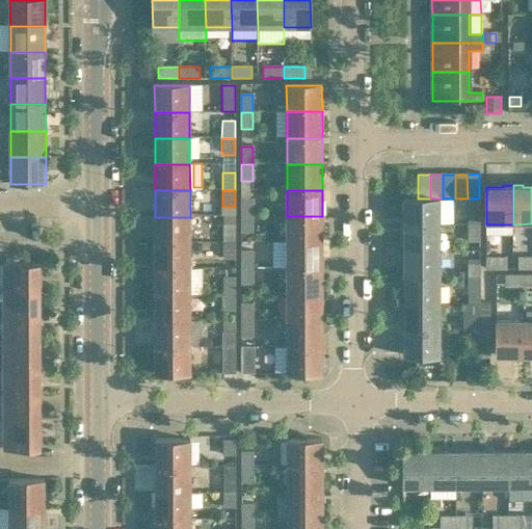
[(253,199),(241,199),(241,216),(253,216),(253,199)]
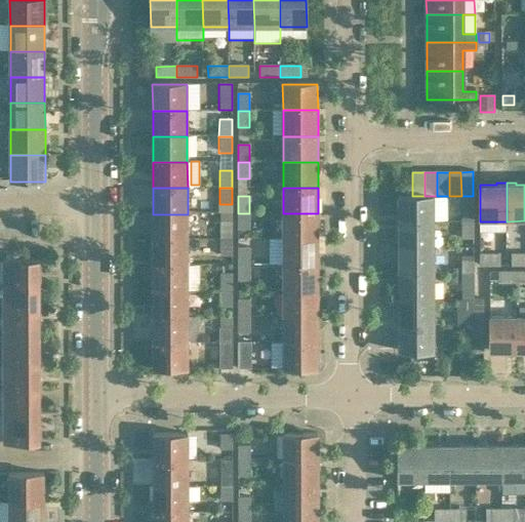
[(412,196),(400,196),(400,223),(435,223),(435,222),(447,222),(447,196),(437,196),(425,196),(412,196)]
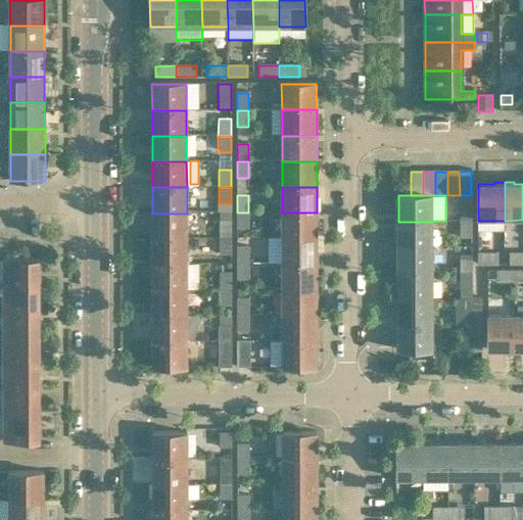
[(471,195),(460,195),(460,204),(460,221),(471,221),(471,204),(471,195)]
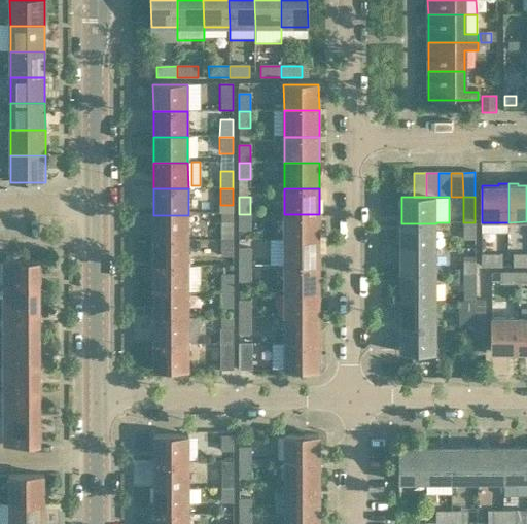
[(250,214),(239,214),(239,232),(250,232),(250,214)]
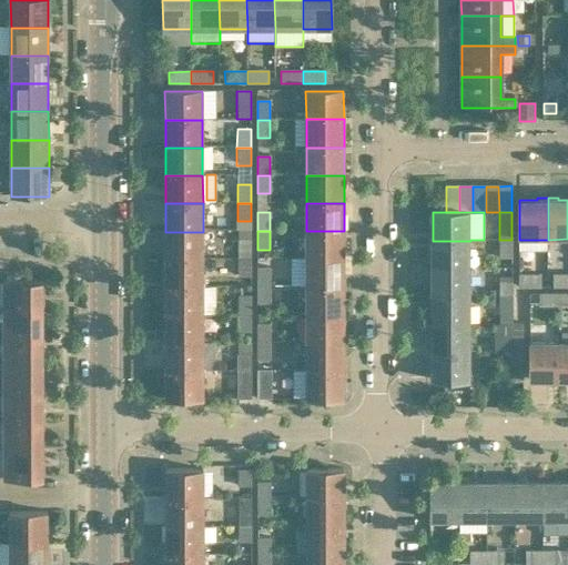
[(306,231),(306,260),(344,259),(344,231),(306,231)]
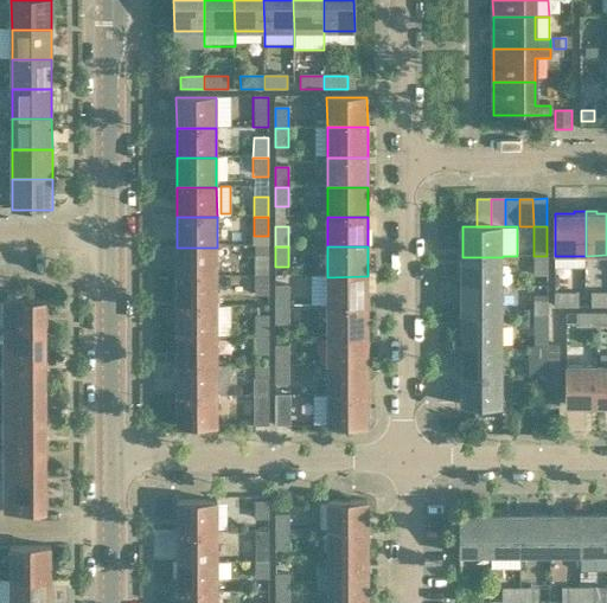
[(177,248),(177,277),(217,277),(217,248),(177,248)]
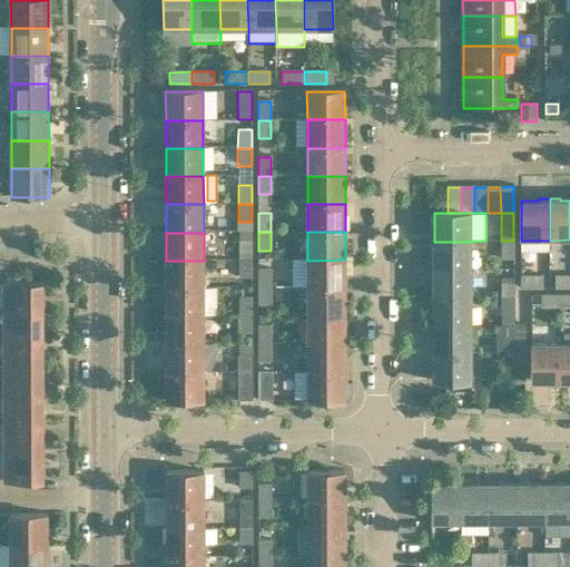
[(238,241),(238,261),(252,261),(252,242),(238,241)]
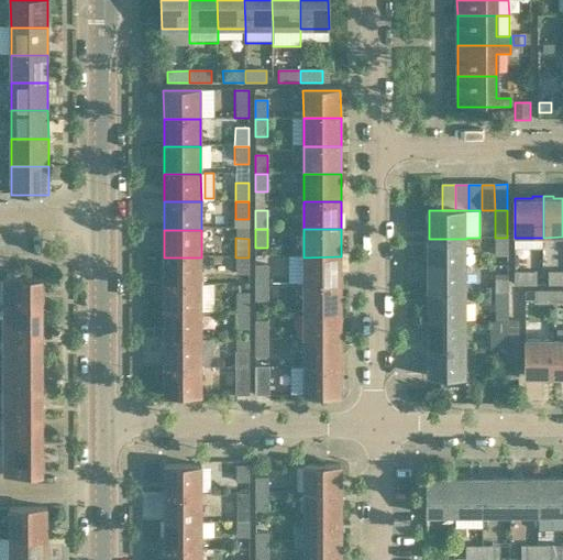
[(495,238),(495,256),(507,256),(507,238),(495,238)]
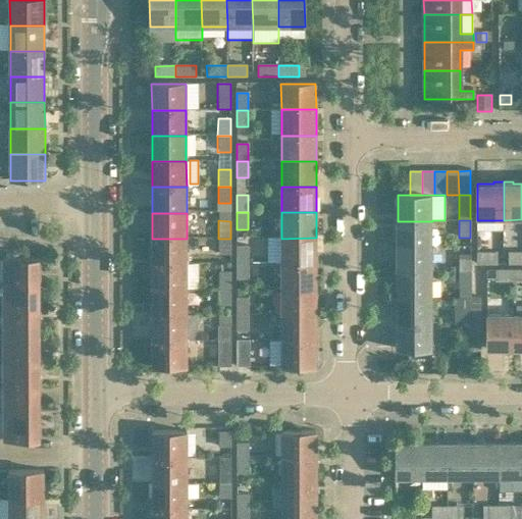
[(398,221),(398,247),(432,247),(432,221),(398,221)]
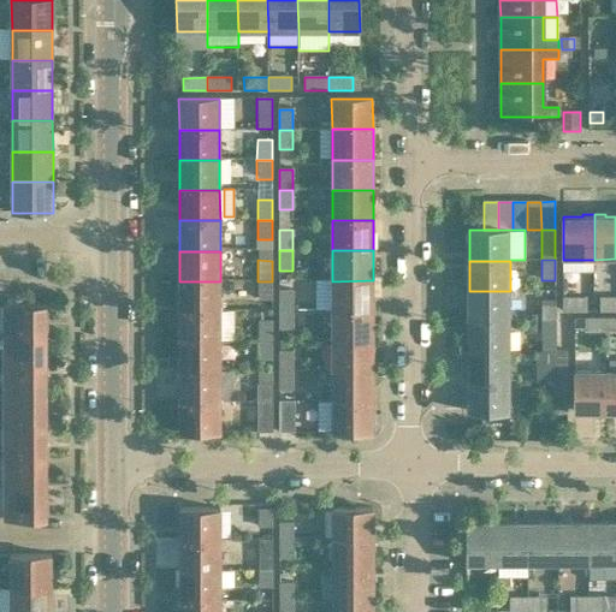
[(332,281),(332,312),(373,312),(373,280),(332,281)]
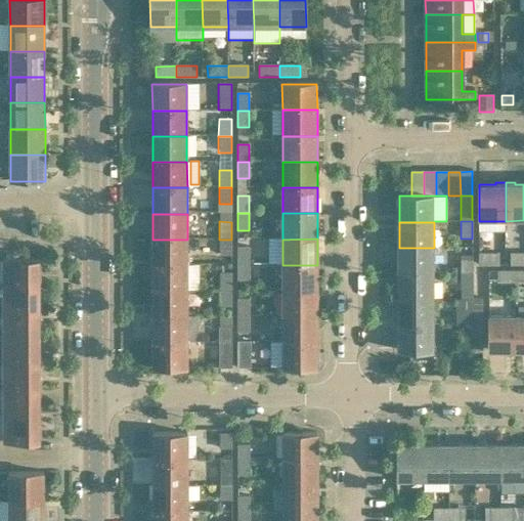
[(153,240),(153,265),(187,265),(187,240),(153,240)]
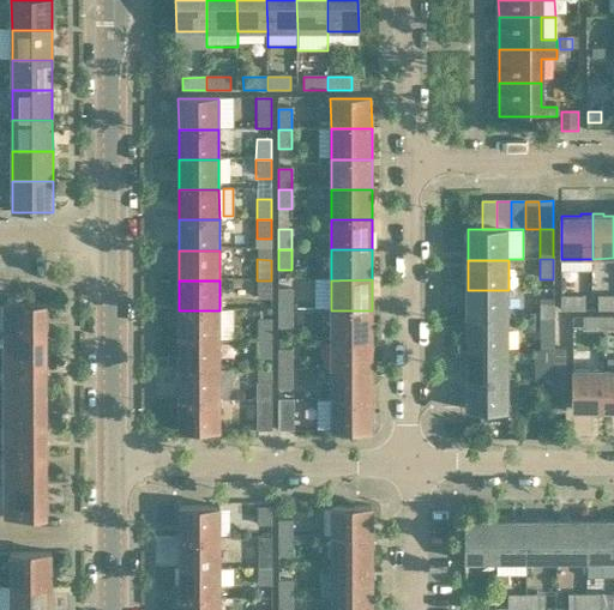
[(271,281),(257,281),(257,299),(271,299),(271,281)]
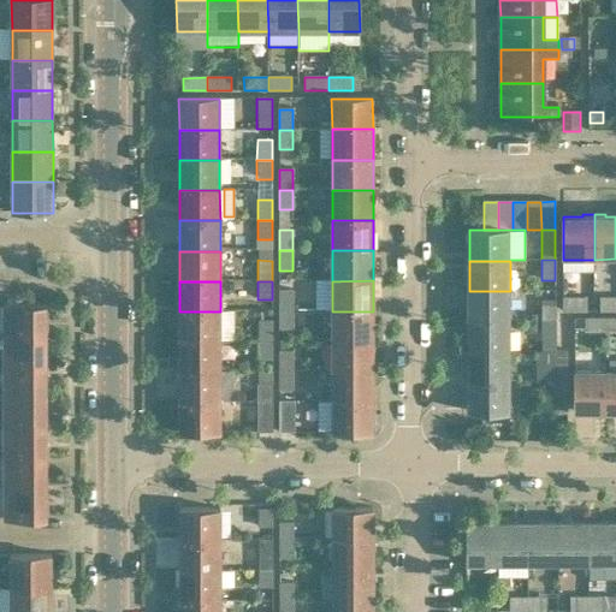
[(292,291),(279,291),(279,312),(292,312),(292,291)]
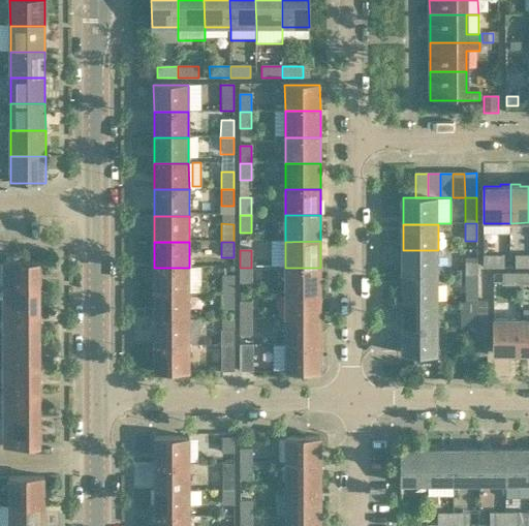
[(403,250),(403,276),(438,276),(438,250),(403,250)]
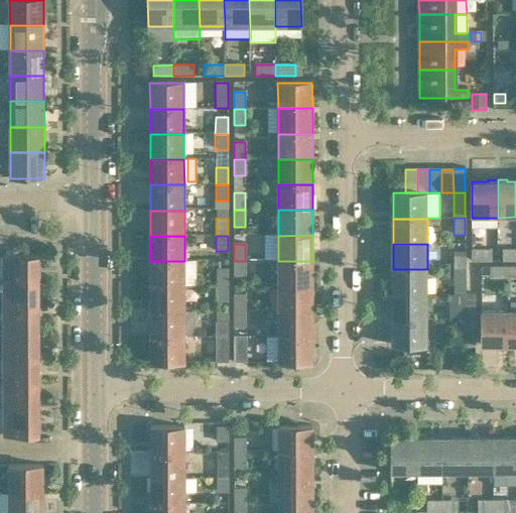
[(454,250),(454,269),(466,269),(466,250),(454,250)]
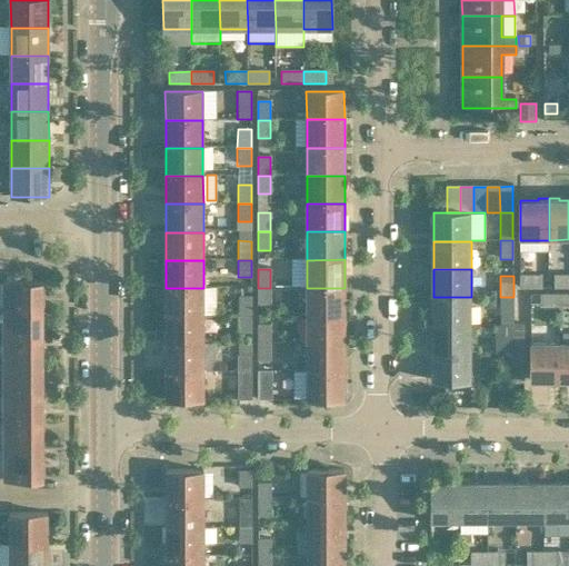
[(568,276),(553,277),(553,289),(568,288),(568,276)]
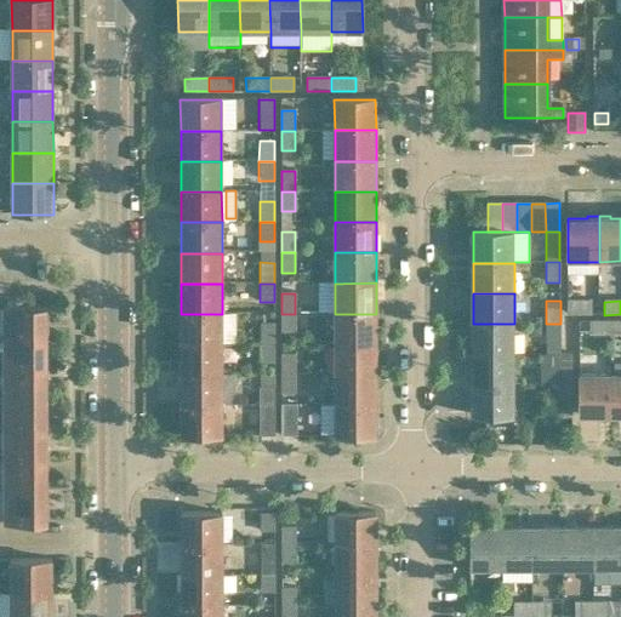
[(591,302),(568,302),(568,315),(592,315),(591,302)]
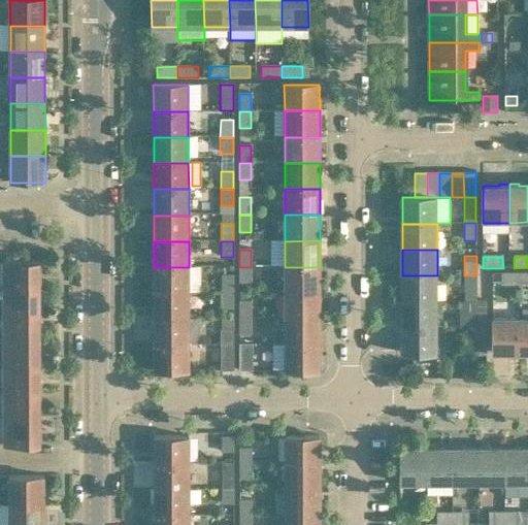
[(3,262),(3,288),(39,288),(39,262),(3,262)]
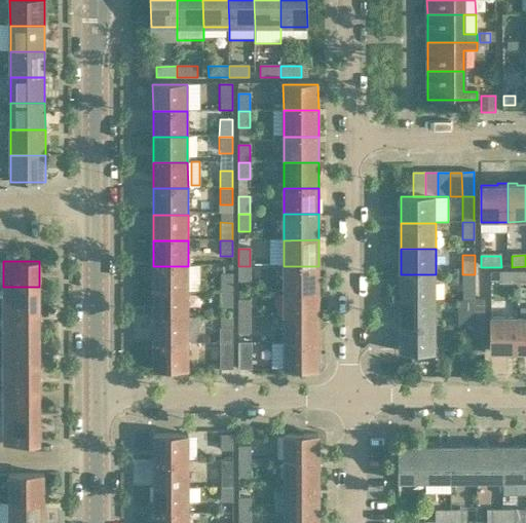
[(192,265),(191,289),(199,289),(200,265),(192,265)]
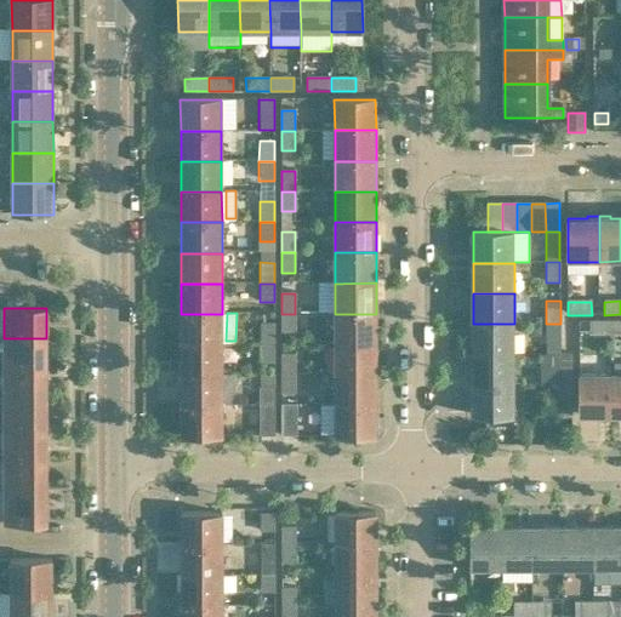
[(181,314),(181,344),(222,344),(222,314),(181,314)]
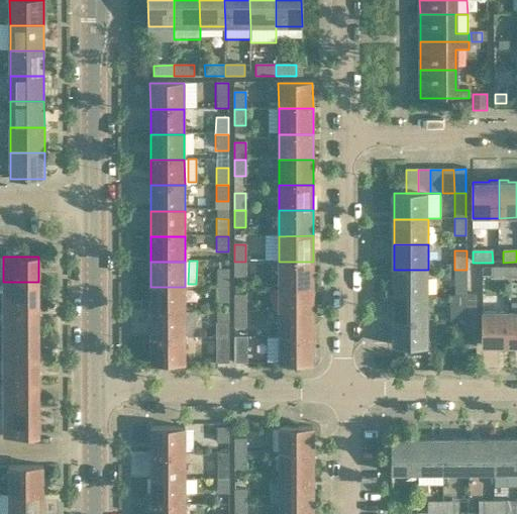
[(245,262),(234,262),(234,278),(245,278),(245,262)]
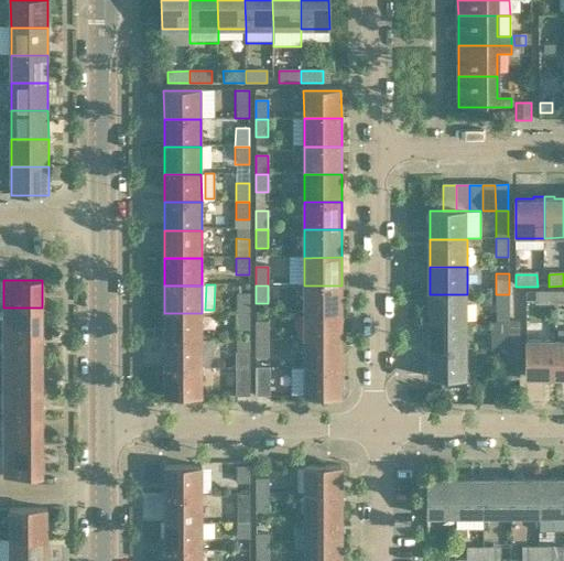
[(304,286),(304,313),(342,313),(342,286),(304,286)]
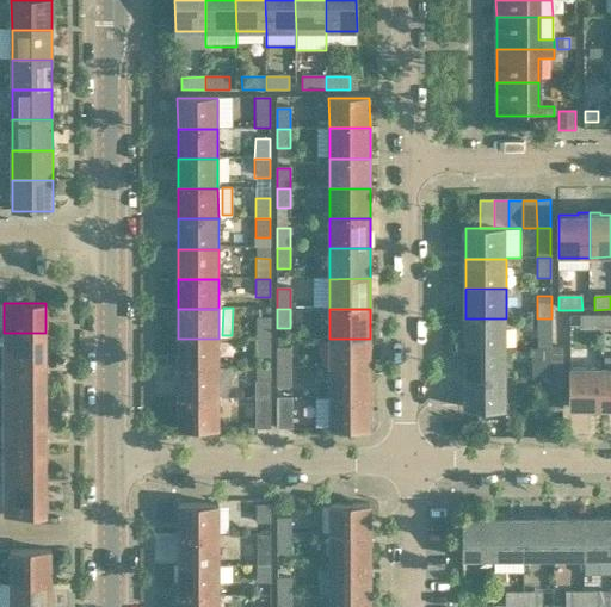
[(610,316),(599,317),(599,330),(610,329),(610,316)]
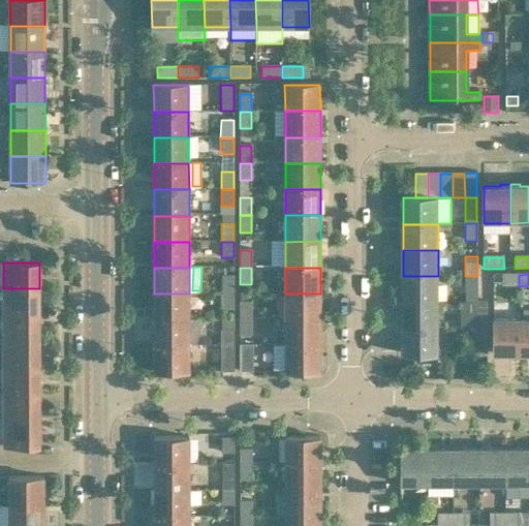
[(519,275),(502,275),(502,286),(519,286),(519,275)]
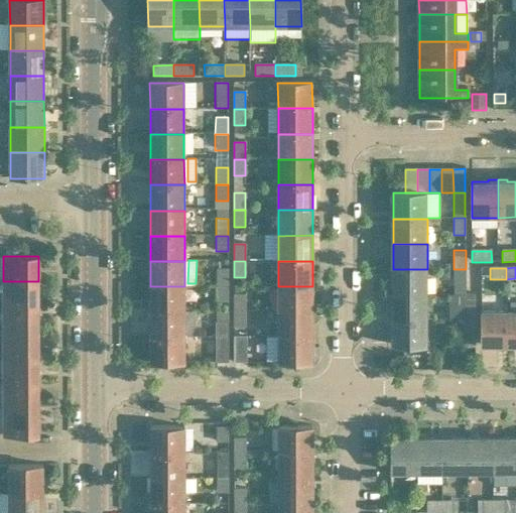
[(216,269),(216,286),(228,286),(228,269),(216,269)]
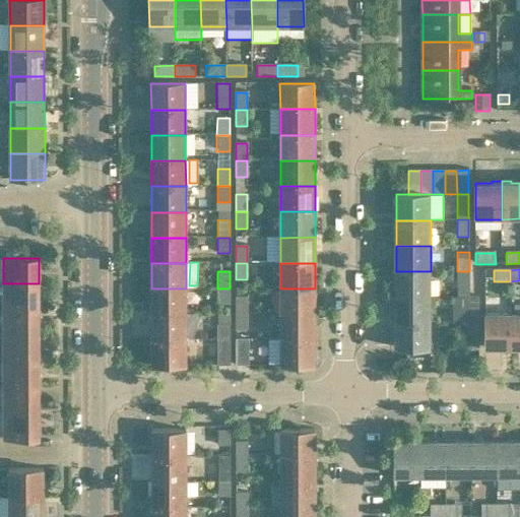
[(396,271),(396,297),(431,297),(431,271),(396,271)]
